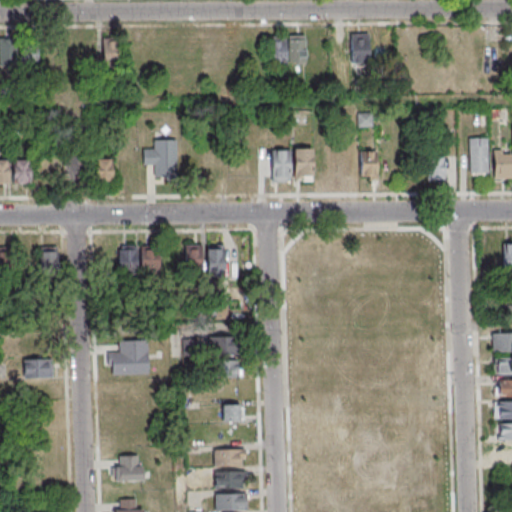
[(350,33),(350,62),(368,62),(368,33),(350,33)]
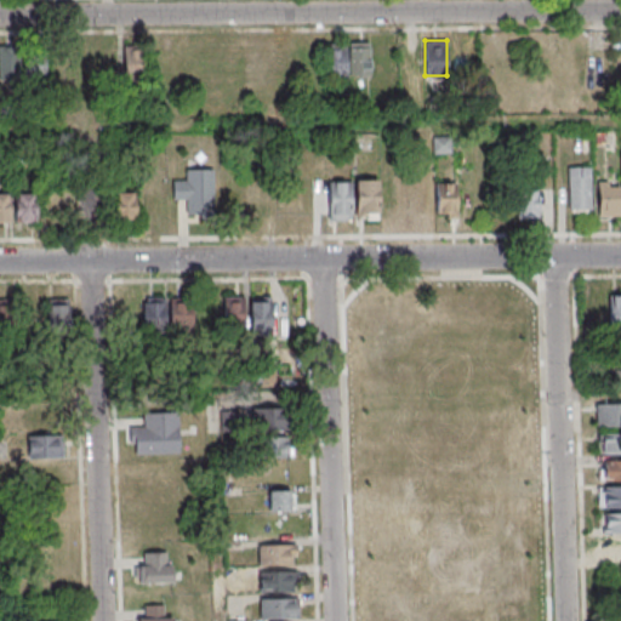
[(324,43),(325,78),(371,77),(371,41),(347,43),(324,43)]
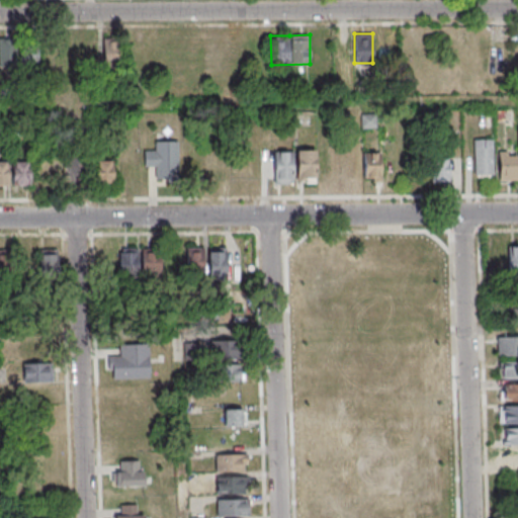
[(21,38),(38,37),(39,65),(22,66),(21,38)]
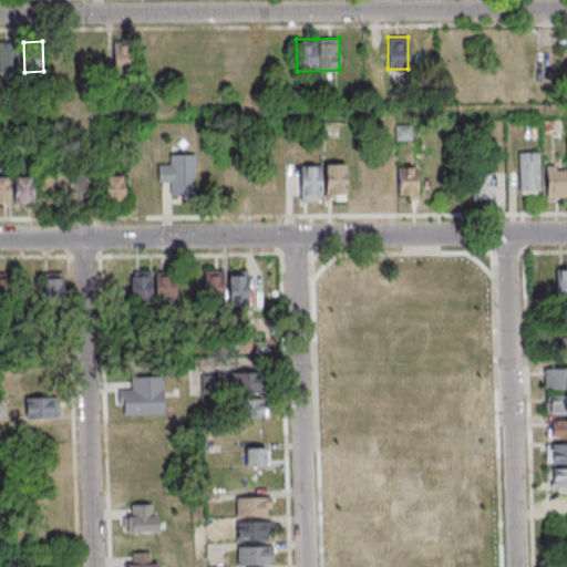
[(0,42),(19,42),(20,72),(1,73),(0,42)]
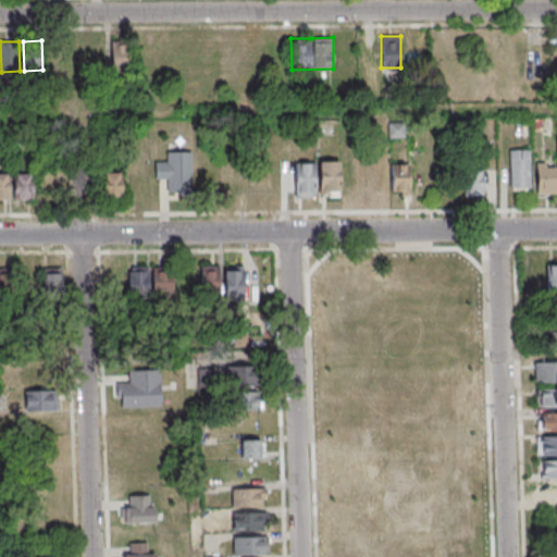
[(109,41),(109,69),(130,69),(130,41),(109,41)]
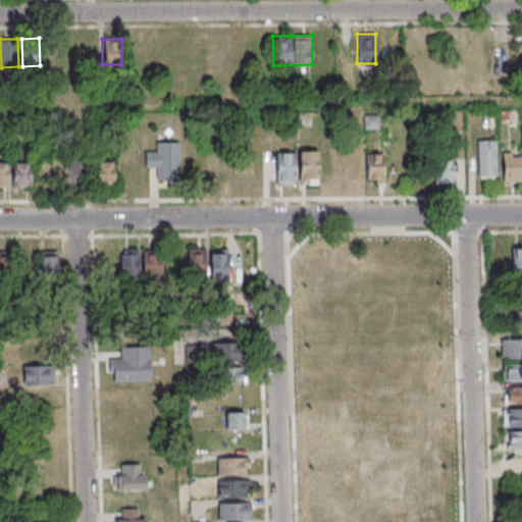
[(521,127),(521,128),(521,152),(503,152),(503,181),(521,181),(521,127)]
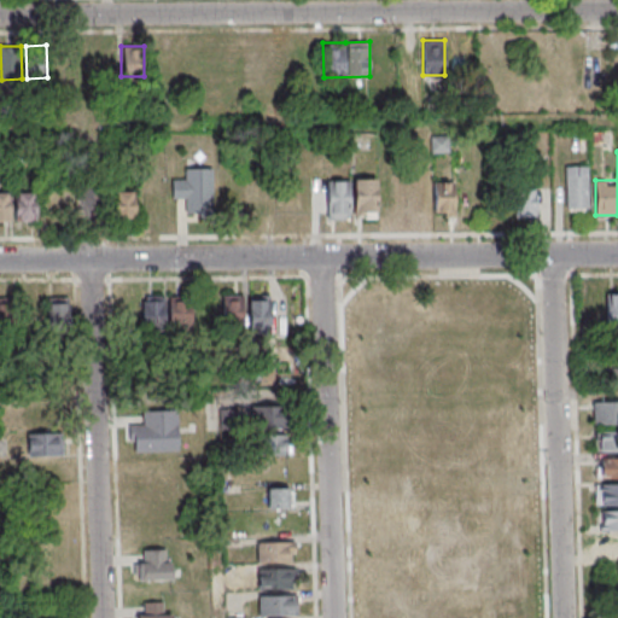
[(565,165),(565,210),(588,210),(588,165),(565,165)]
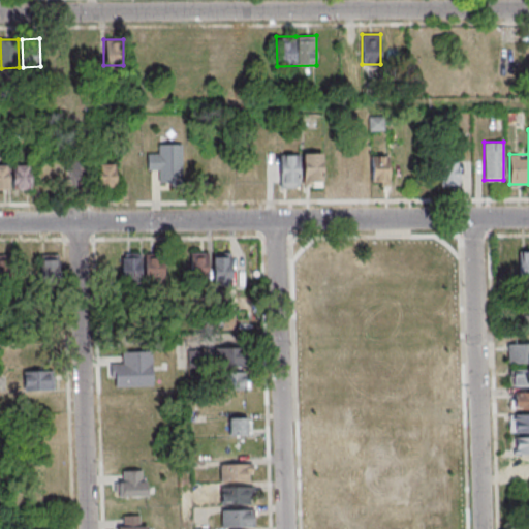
[(182,144),(158,144),(158,154),(147,154),(147,170),(158,170),(158,184),(182,184),(182,144)]
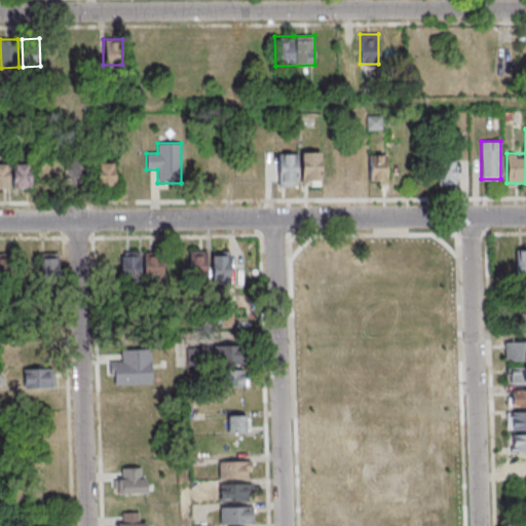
[(321,152),(301,152),(301,185),(321,185),(321,152)]
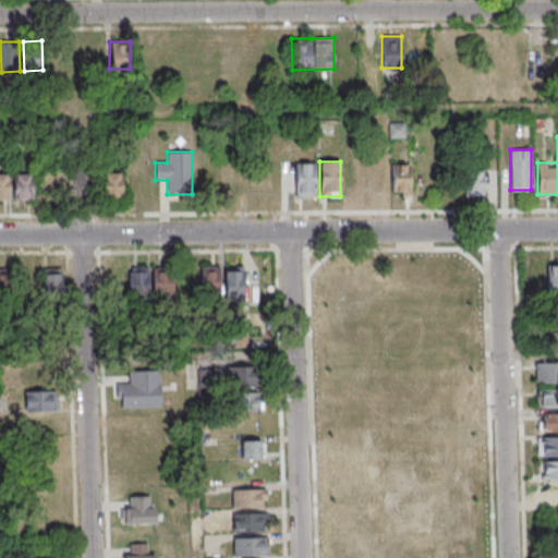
[(366,193),(387,193),(387,161),(366,161),(366,193)]
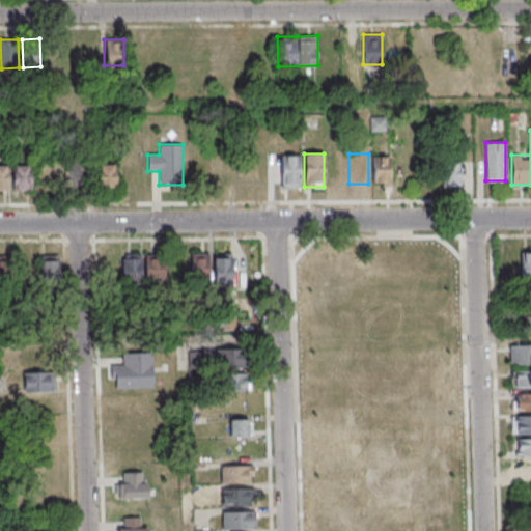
[(280,189),(300,189),(300,156),(280,156),(280,189)]
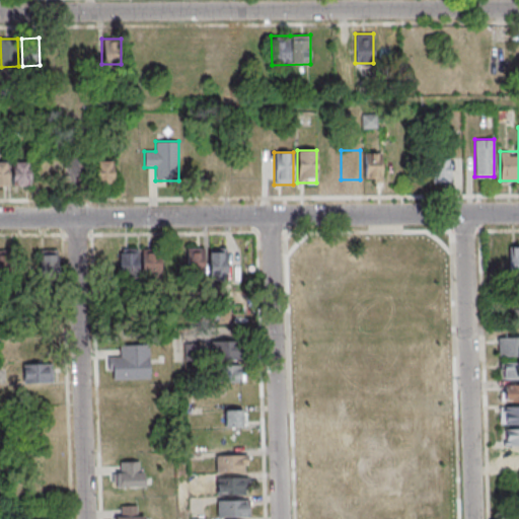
[(382,182),(382,152),(365,152),(365,182),(382,182)]
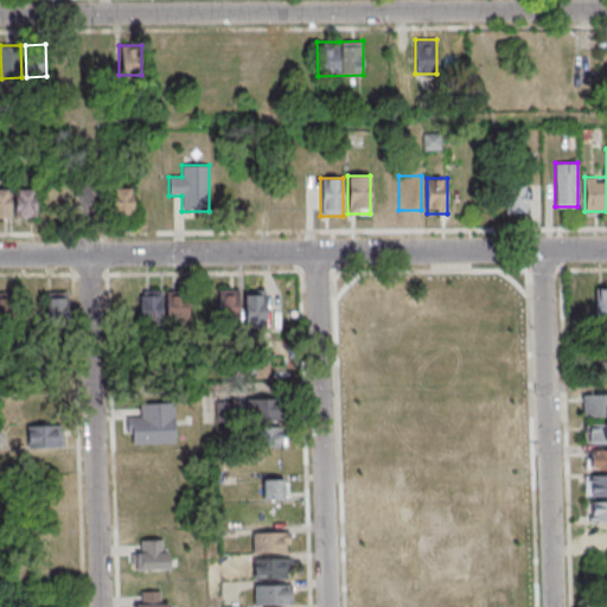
[(526,213),(526,184),(504,184),(504,213),(526,213)]
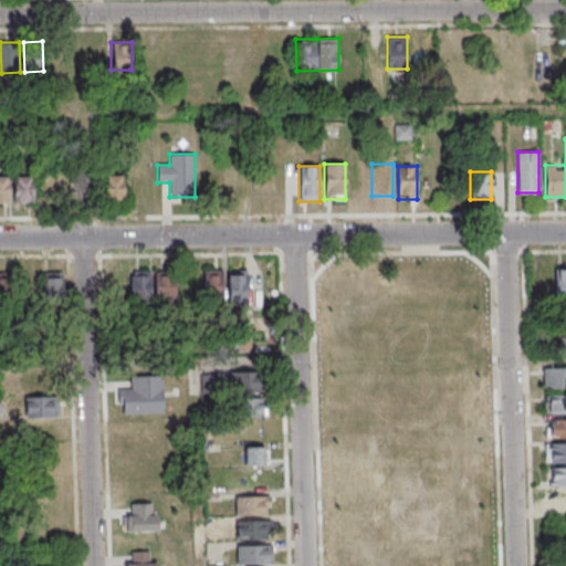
[(0,202),(10,202),(10,176),(0,175),(0,202)]
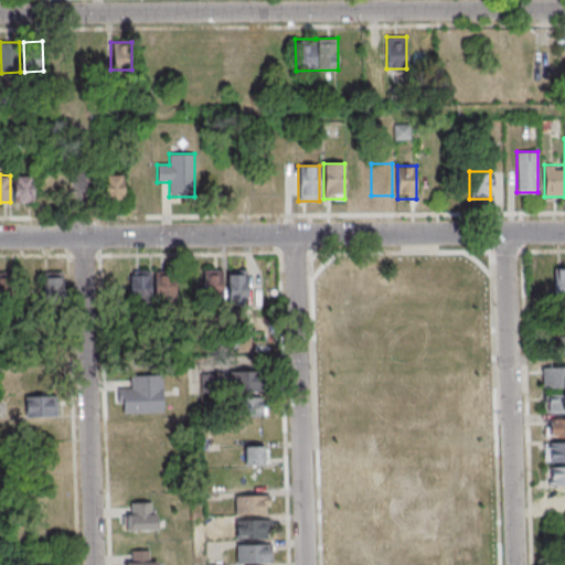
[(82,174),(61,177),(63,193),(84,190),(82,174)]
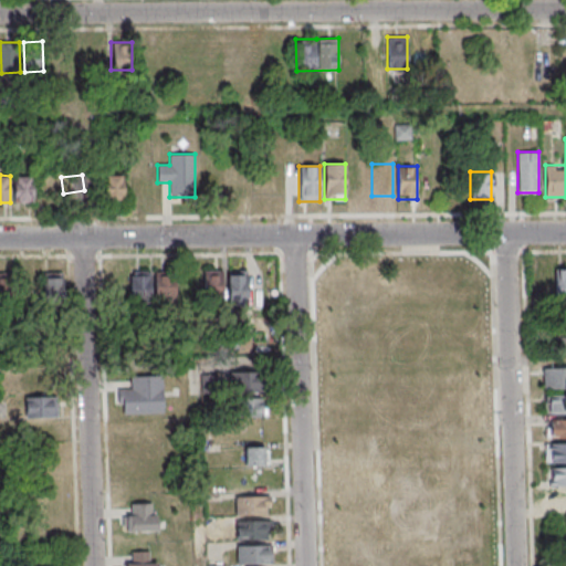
[(14,202),(32,202),(32,176),(14,176),(14,202)]
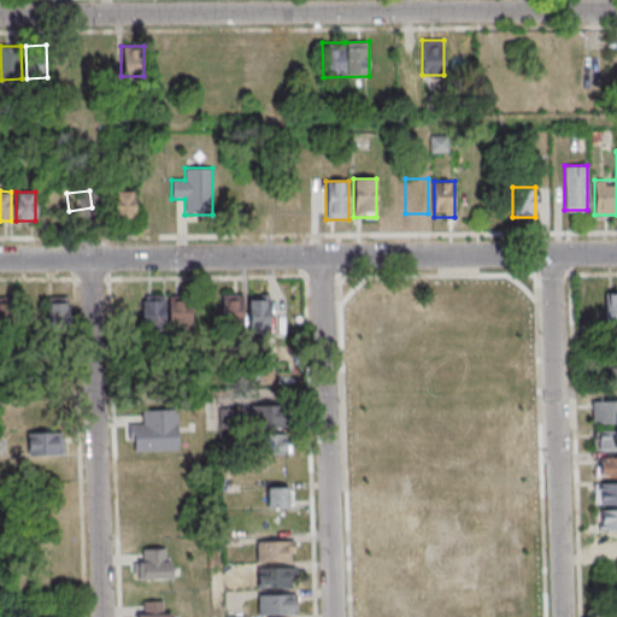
[(113,192),(113,221),(134,221),(134,192),(113,192)]
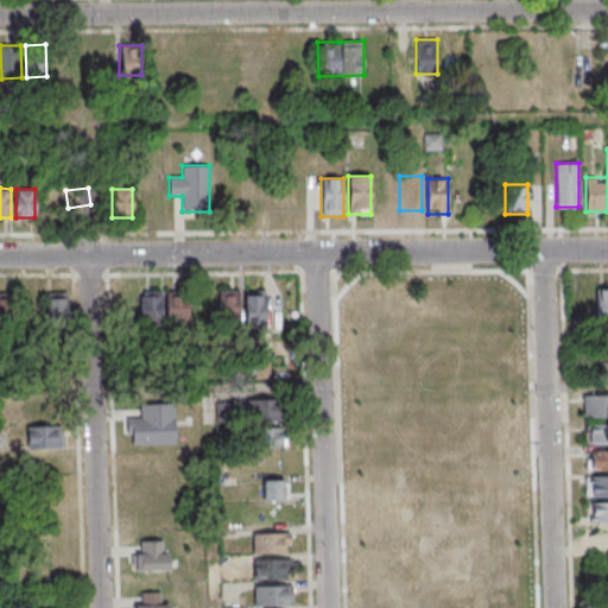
[(607,287),(597,287),(597,323),(607,322),(607,287)]
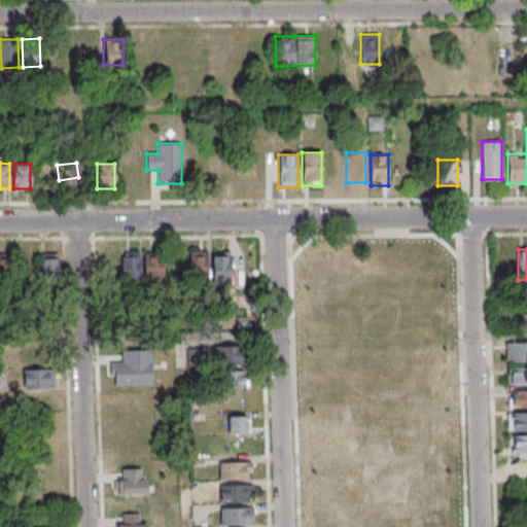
[(141,252),(121,252),(121,281),(141,281),(141,252)]
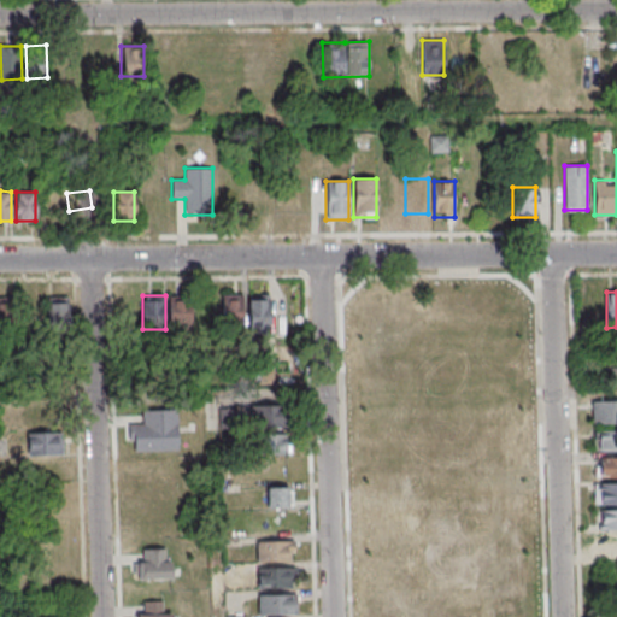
[(191,329),(191,295),(168,295),(168,329),(191,329)]
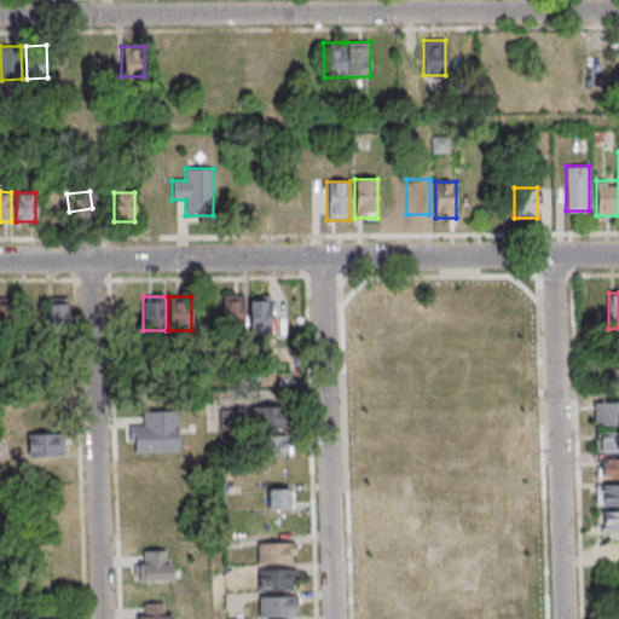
[(244,328),(244,296),(221,296),(221,328),(244,328)]
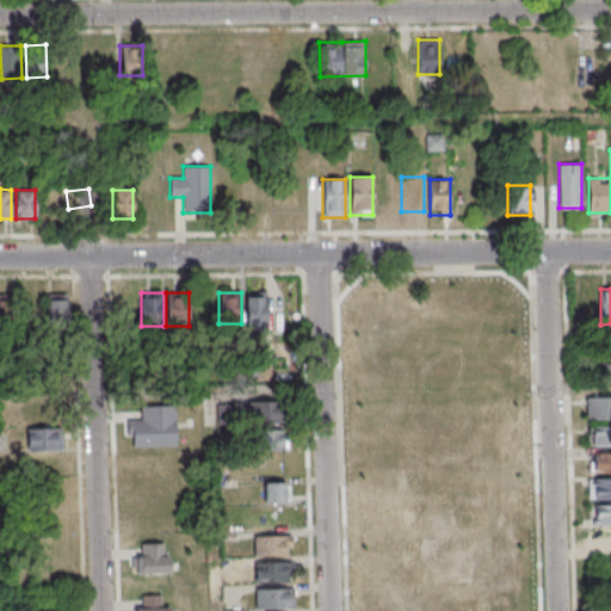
[(247,294),(247,331),(269,331),(269,294),(247,294)]
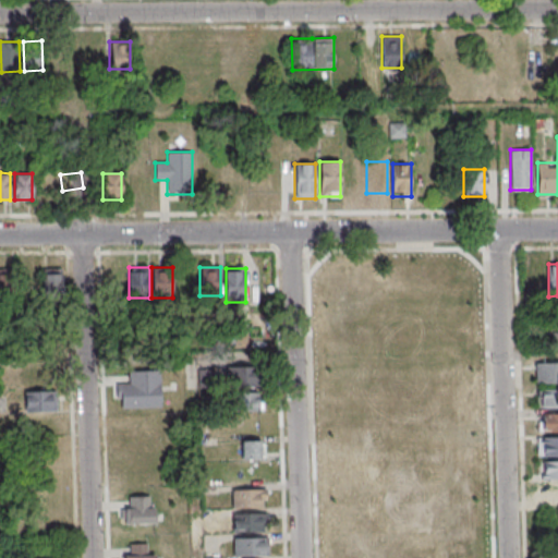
[(0,295),(15,295),(15,269),(0,269),(0,295)]
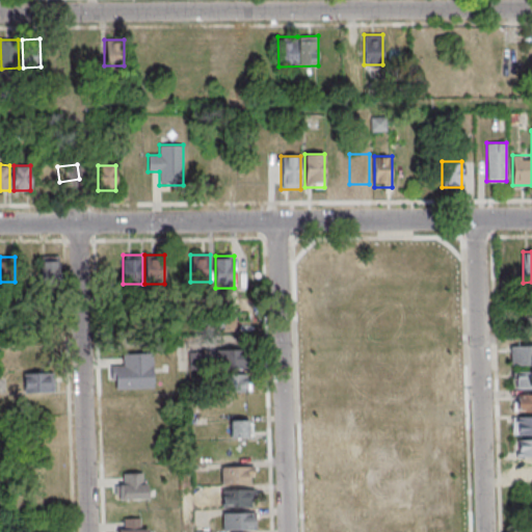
[(59,280),(59,257),(41,257),(41,281),(59,280)]
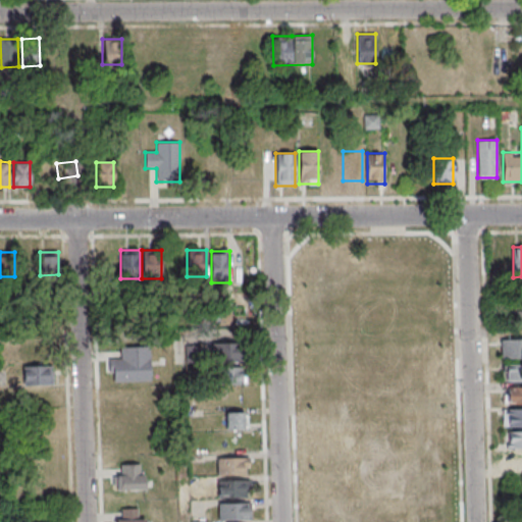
[(501,358),(521,357),(521,338),(501,338),(501,358)]
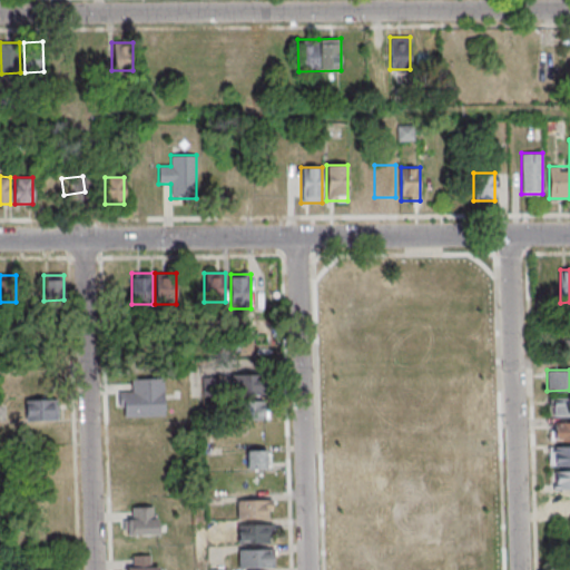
[(234,375),(234,395),(266,395),(266,375),(234,375)]
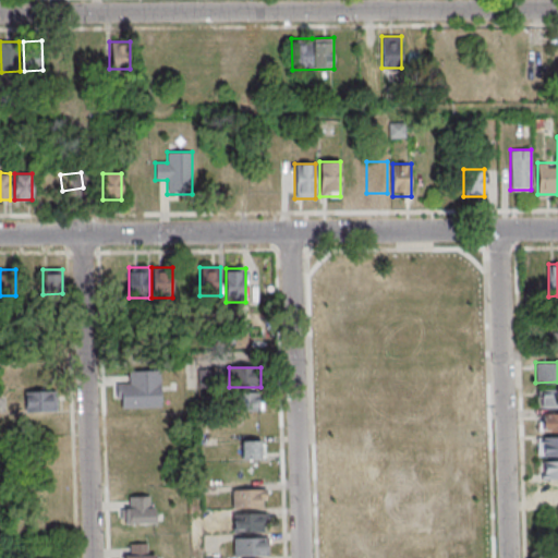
[(160,408),(160,372),(129,372),(129,383),(117,383),(118,408),(160,408)]
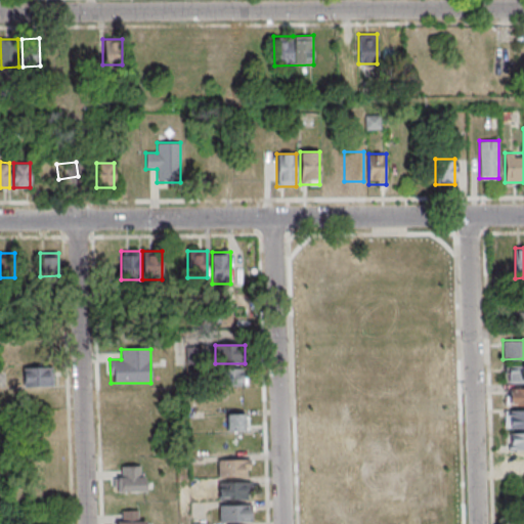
[(523,365),(505,366),(505,382),(523,382),(523,365)]
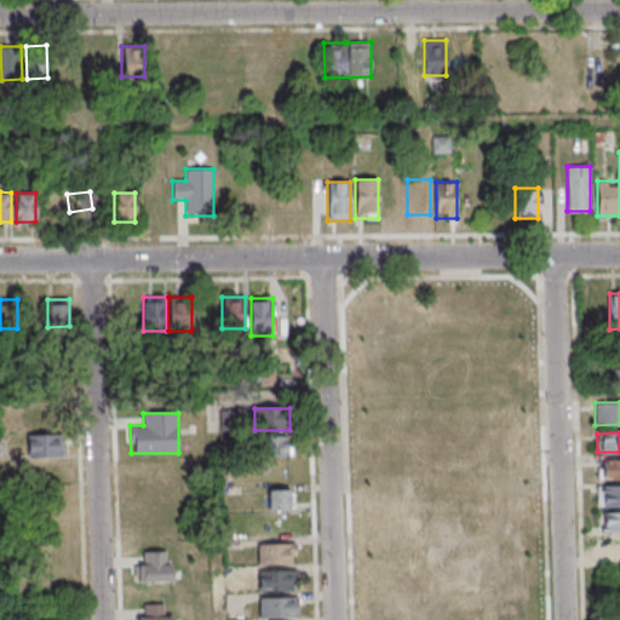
[(62,436),(28,436),(28,458),(62,458),(62,436)]
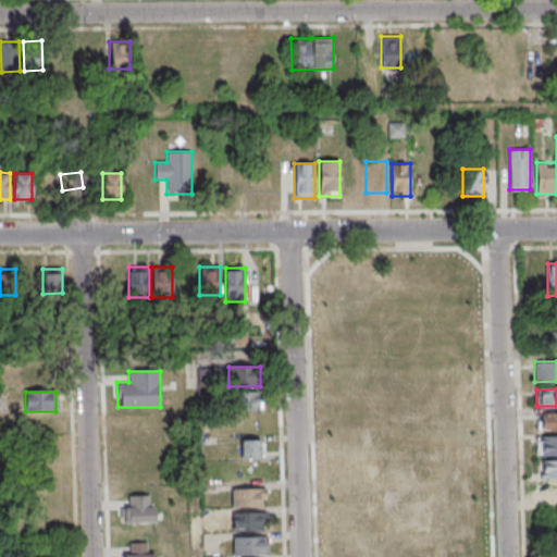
[(0,411),(2,413),(9,396),(0,393),(0,411)]
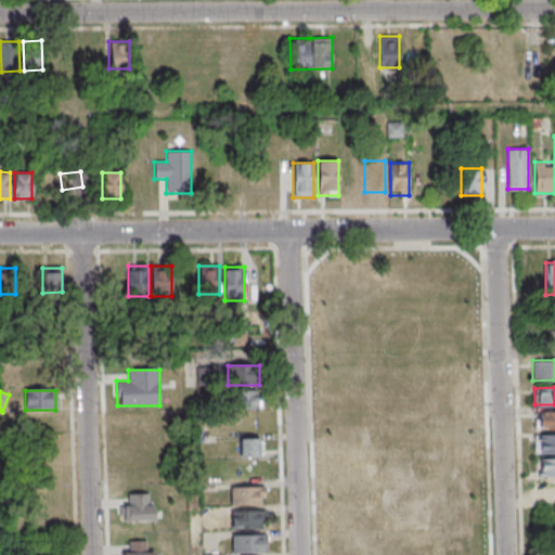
[(229,408),(260,408),(260,391),(229,391),(229,408)]
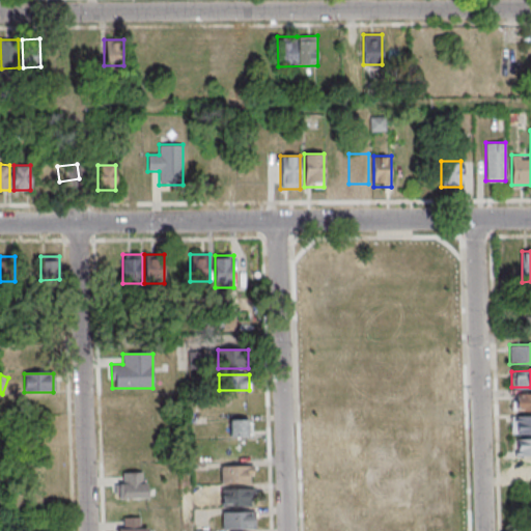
[(511,410),(530,409),(530,393),(511,394),(511,410)]
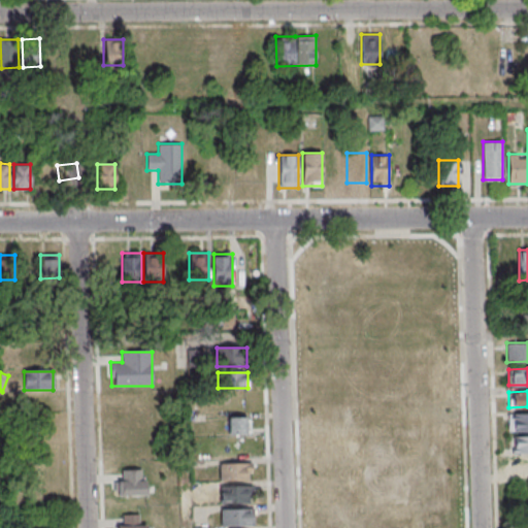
[(527,413),(508,413),(508,431),(527,431),(527,413)]
